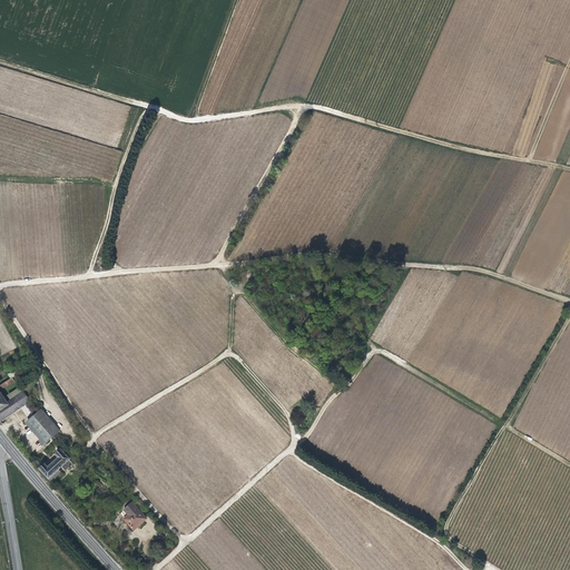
[(0,385),(2,389),(13,381),(11,377),(10,379),(0,385)]
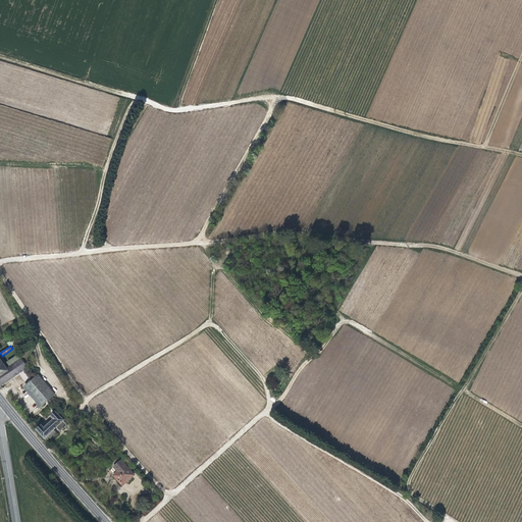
[(0,384),(1,385),(23,370),(24,370),(25,371),(30,377),(31,378),(34,375),(25,365),(20,359),(19,360),(19,358),(18,355),(8,362),(7,363),(10,366),(6,369),(0,359),(0,384)]
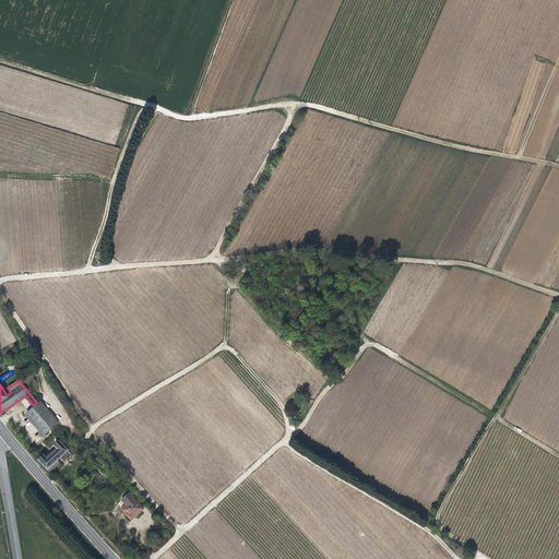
[(59,423),(40,402),(37,405),(36,402),(33,405),(34,407),(34,408),(26,415),(32,420),(44,435),(59,423)]
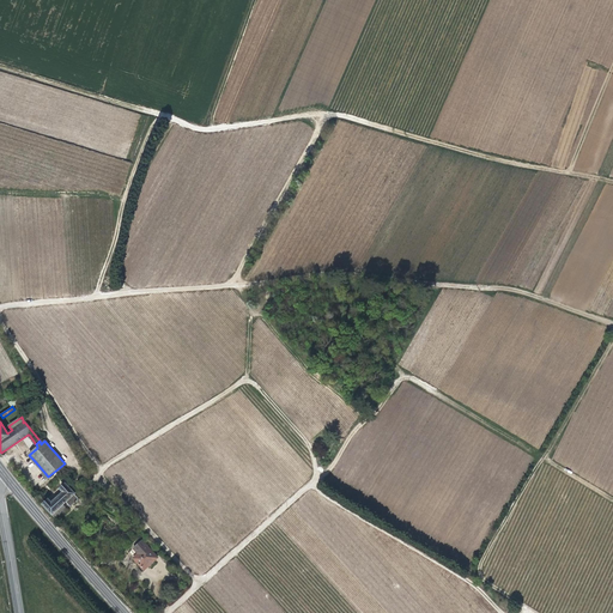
[(62,504),(66,502),(71,508),(79,499),(65,484),(59,490),(62,493),(52,503),(48,501),(42,505),(56,521),(64,514),(68,510),(62,504)]
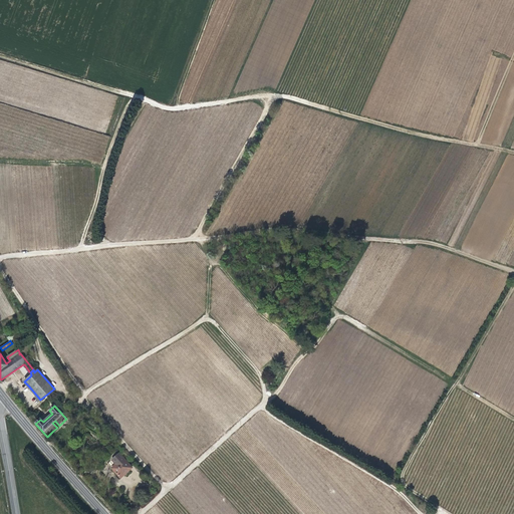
[(130,470),(132,468),(118,454),(111,461),(116,467),(113,470),(112,470),(120,479),(123,476),(126,473),(125,473),(130,470)]
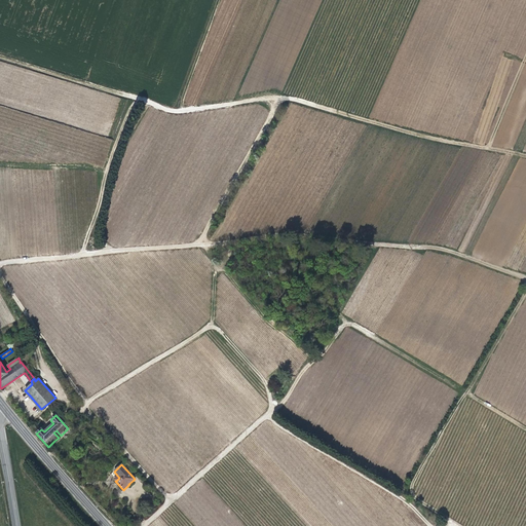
[(119,478),(114,472),(110,475),(116,481),(119,478)]
